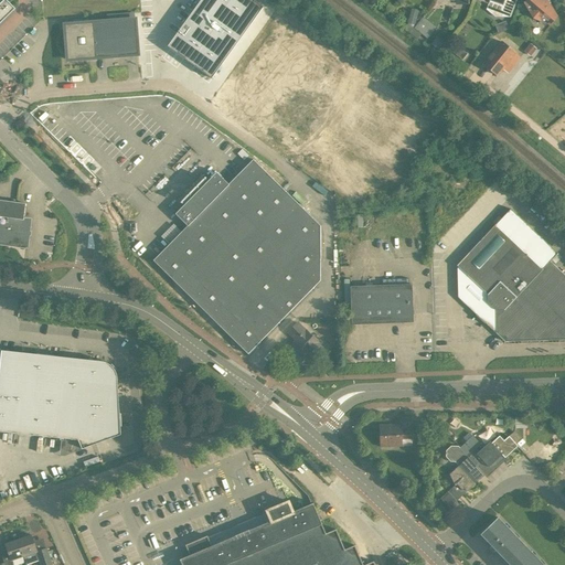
[(0,0),(0,23),(16,9),(6,0),(0,0)]
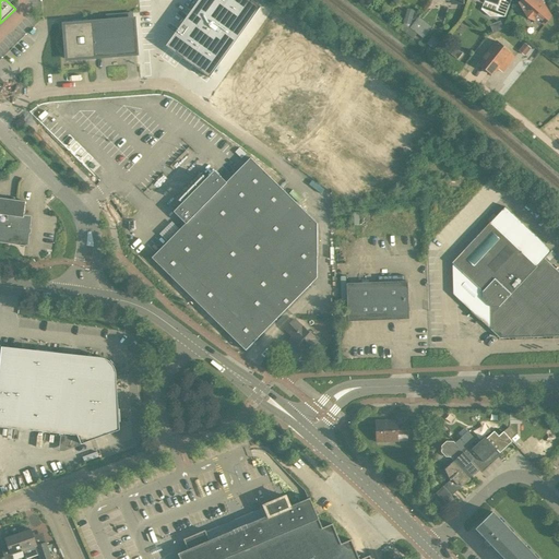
[(250,0),(195,0),(164,45),(178,55),(207,76),(259,6),(250,0)]
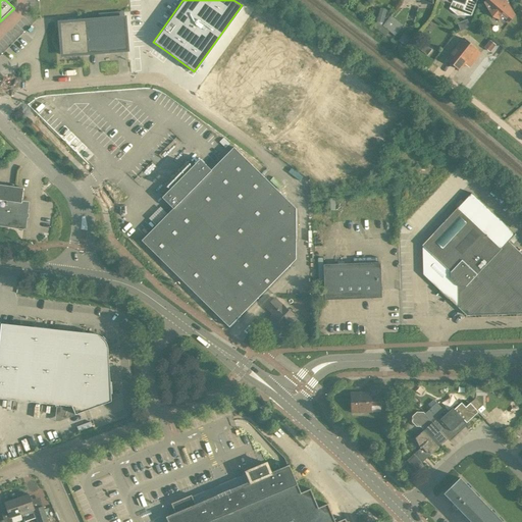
[(452,4),(453,0),(464,4),(464,16),(471,16),(477,0),(441,0),(442,1),(452,4)]
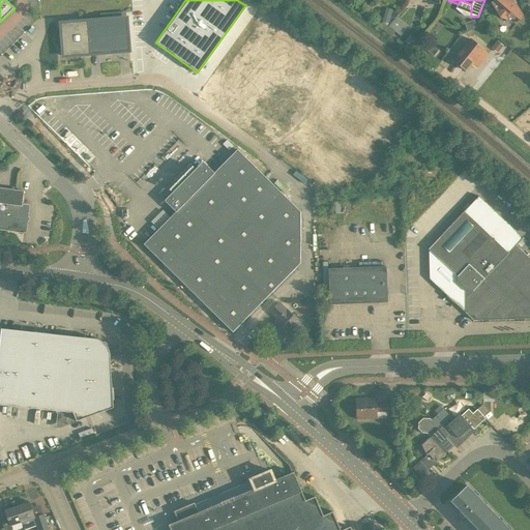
[(493,0),(491,3),(500,18),(516,24),(523,16),(516,3),(517,3),(514,0),(513,0),(493,0)]
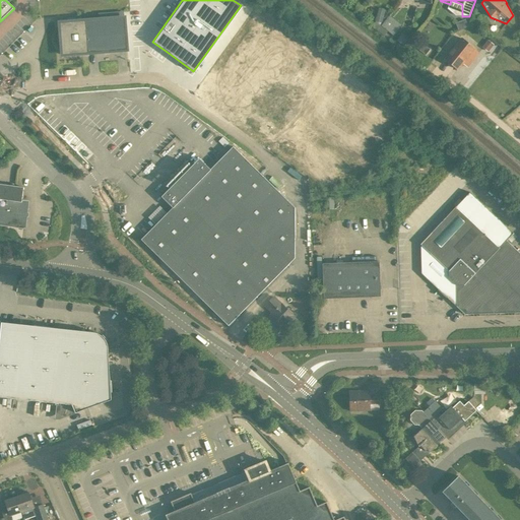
[(373,27),(377,30),(381,25),(385,10),(378,8),(375,20),(377,21),(373,27)]
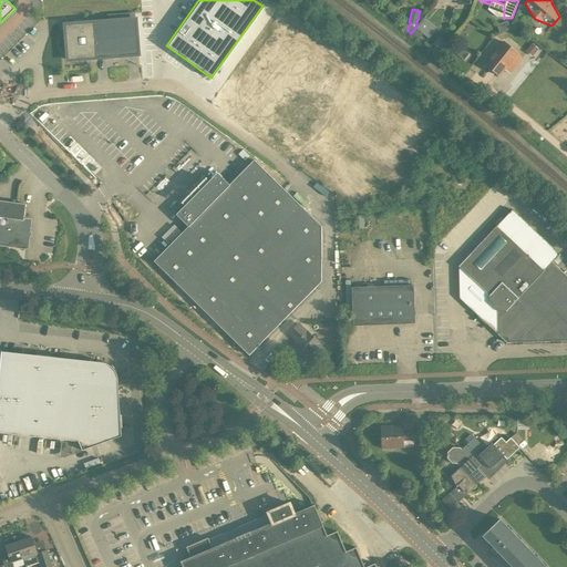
[(415,28),(411,33),(419,39),(423,34),(429,39),(439,28),(424,17),(415,28)]
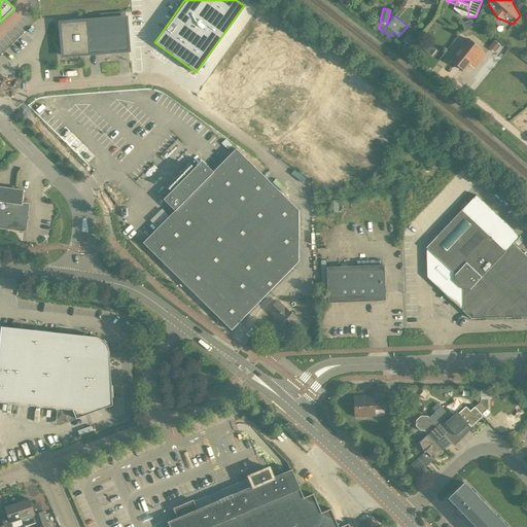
[(473,20),(464,22),(465,28),(475,26),(473,20)]
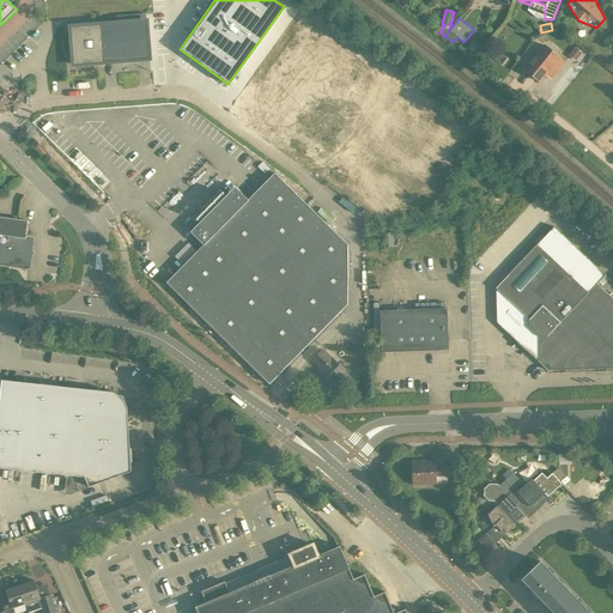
[(147,25),(71,31),(73,68),(150,64),(147,25)]
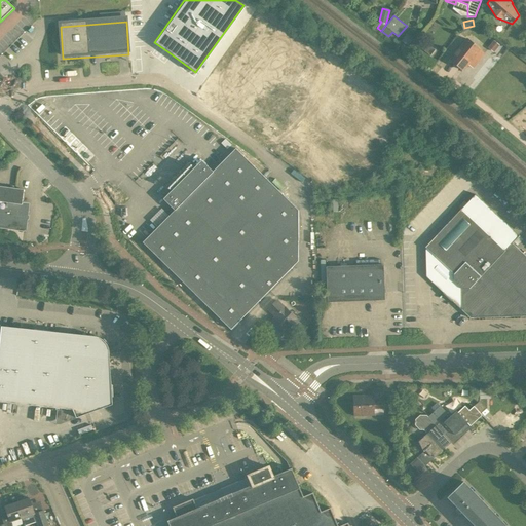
[(266,119),(313,53),(272,25),(226,89),(266,119)]
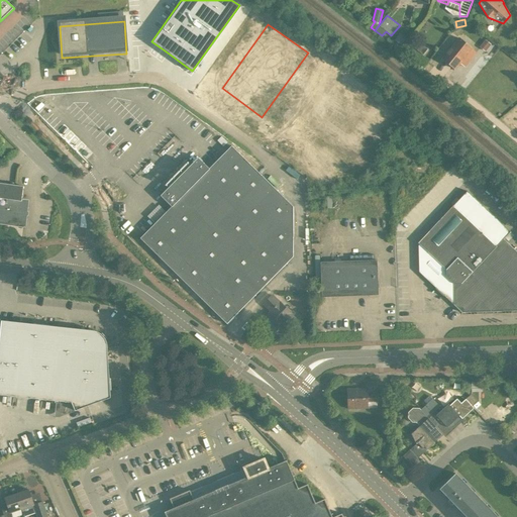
[(443,60),(455,69),(467,55),(472,59),(476,53),(459,39),(443,60)]
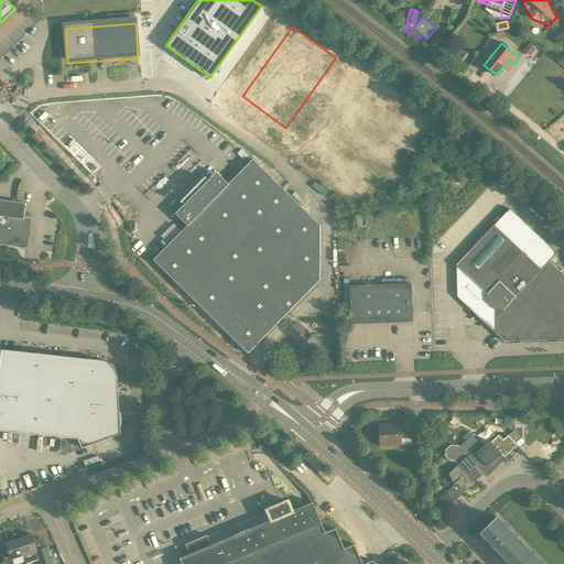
[(529,43),(523,51),(530,56),(535,49),(529,43)]
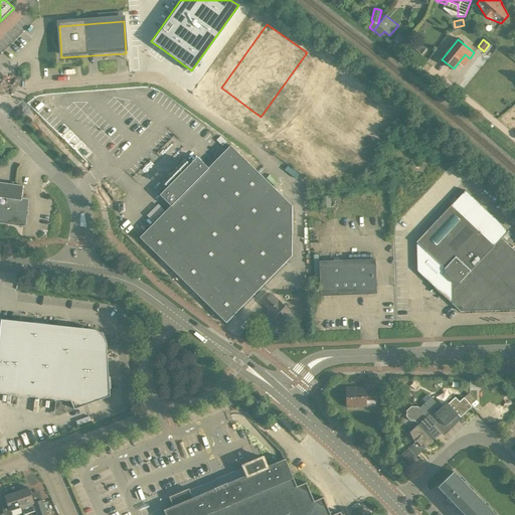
[(230,146),(208,168),(197,157),(160,195),(171,206),(140,237),(226,323),(288,261),(278,251),(292,236),(296,210),(230,146)]
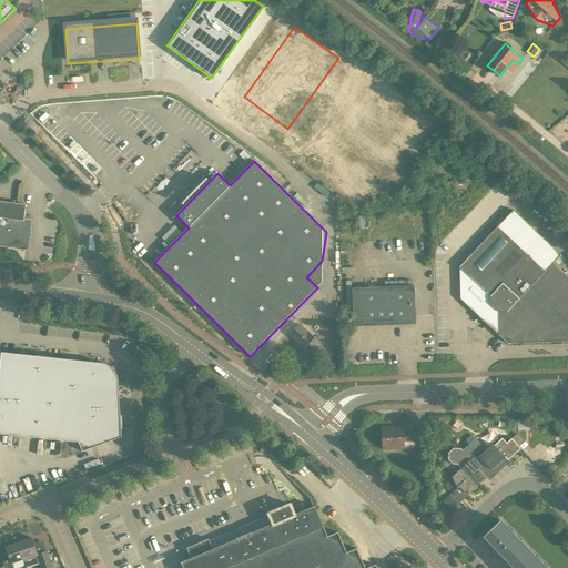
[(0,244),(26,247),(29,221),(23,221),(26,205),(0,201),(0,244)]
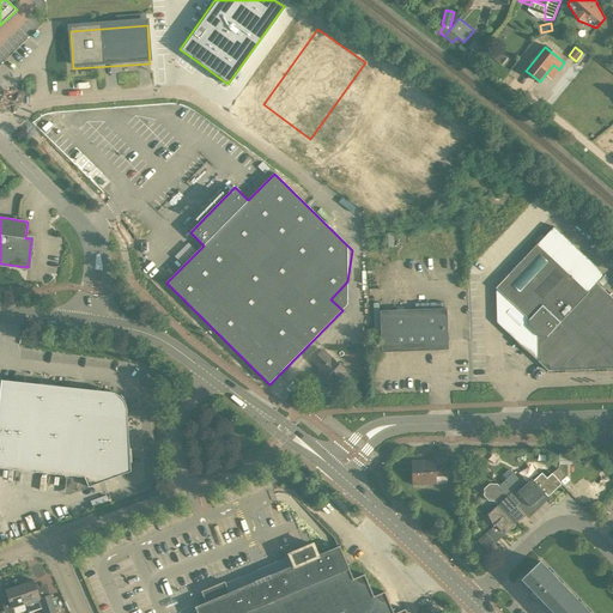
[(584,279),(589,274),(568,254),(558,265),(538,244),(496,289),(529,320),(529,328),(538,337),(539,362),(547,371),(612,369),(612,298),(596,284),(595,286),(590,281),(584,289),(578,283),(583,278),(584,279)]
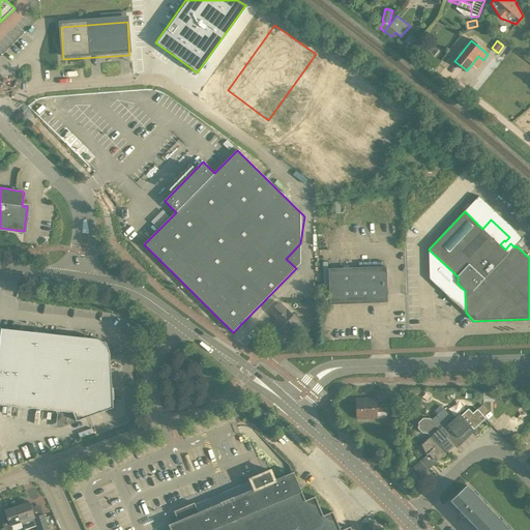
[(328,269),(329,305),(388,303),(386,267),(328,269)]
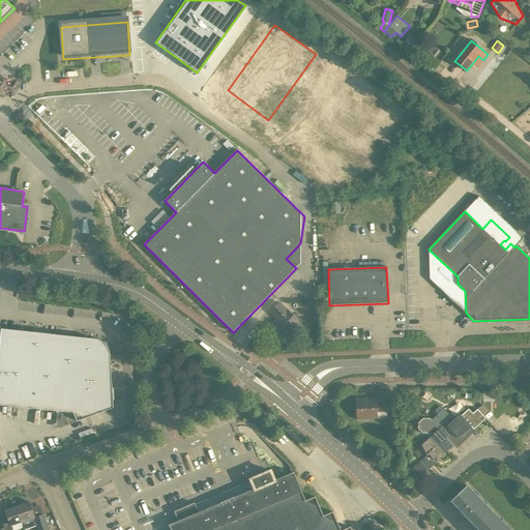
[(100,341),(99,341),(97,340),(95,340),(82,337),(82,340),(72,339),(72,336),(11,330),(11,331),(2,330),(2,329),(1,329),(0,337),(0,405),(74,413),(77,421),(113,408),(110,356),(110,354),(109,353),(109,352),(109,351),(108,350),(108,349),(107,347),(107,346),(106,345),(104,344),(102,343),(100,341)]
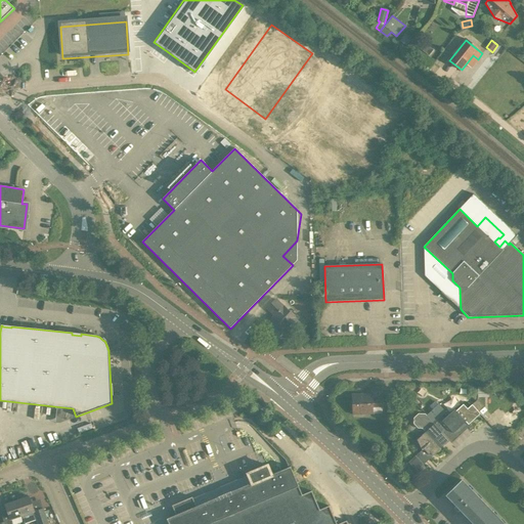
[(387,407),(387,411),(394,411),(393,393),(386,394),(386,398),(379,398),(379,400),(373,400),(373,394),(352,395),(352,415),(373,413),(373,407),(387,407)]
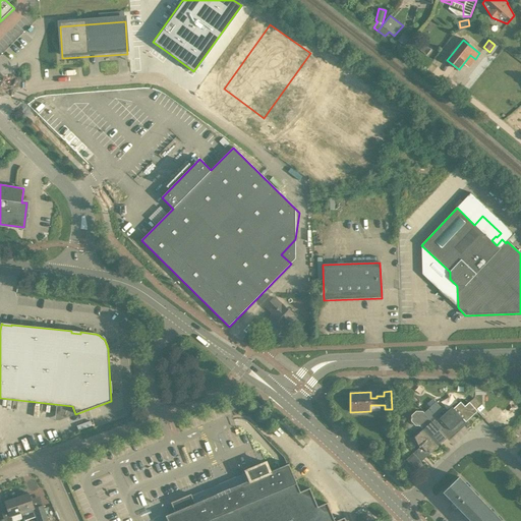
[(422,411),(431,421),(448,438),(453,433),(477,411),(469,402),(465,406),(460,402),(453,408),(452,407),(446,412),(437,402),(424,413),(422,411)]
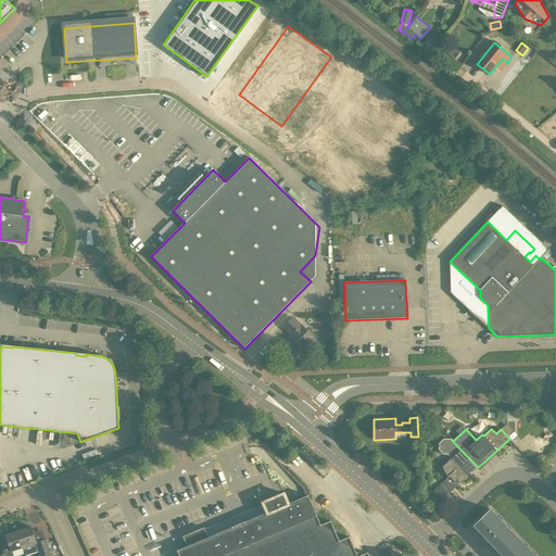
[(460,450),(451,439),(444,439),(439,443),(439,450),(443,455),(447,455),(453,460),(445,467),(452,474),(433,491),(438,495),(444,489),(449,493),(478,467),(460,450)]
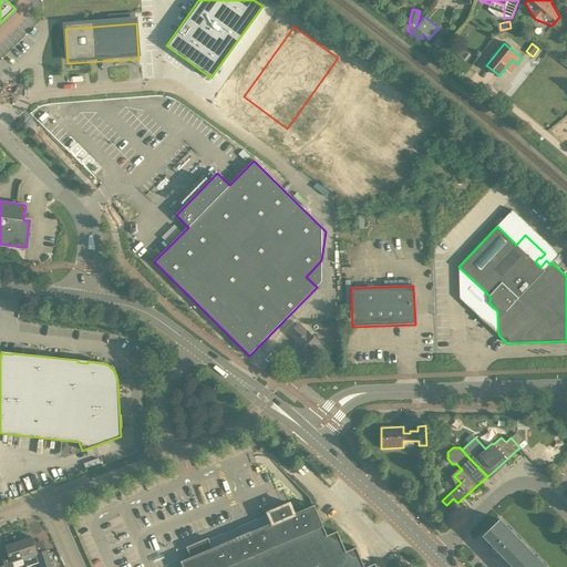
[(183,566),(375,566),(375,564),(366,566),(364,566),(356,547),(346,552),(337,532),(327,536),(315,505),(294,514),(291,508),(289,503),(268,513),(272,523),(213,548),(210,543),(208,538),(186,547),(191,557),(181,562),(183,566)]
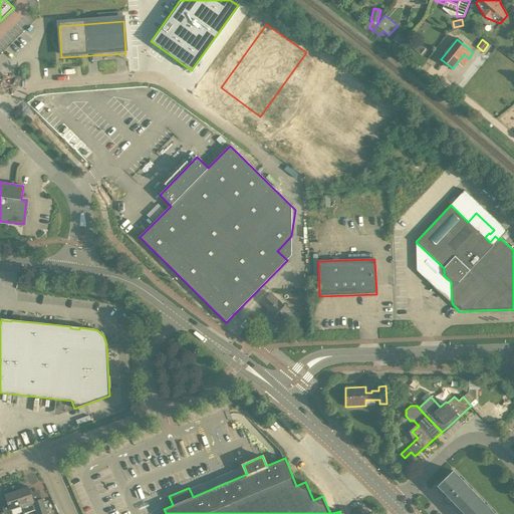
[(437,485),(461,510),(476,495),(453,470),(437,485)]
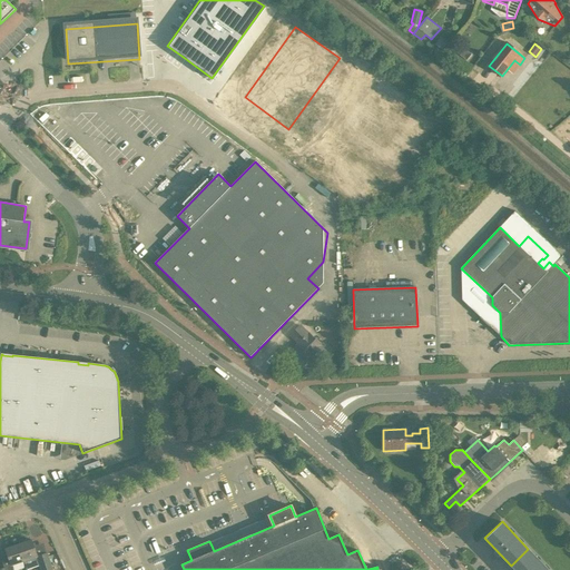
[(31,540),(18,544),(23,562),(23,561),(27,569),(39,564),(40,569),(52,569),(53,569),(57,569),(55,564),(52,566),(48,552),(37,556),(31,540)]
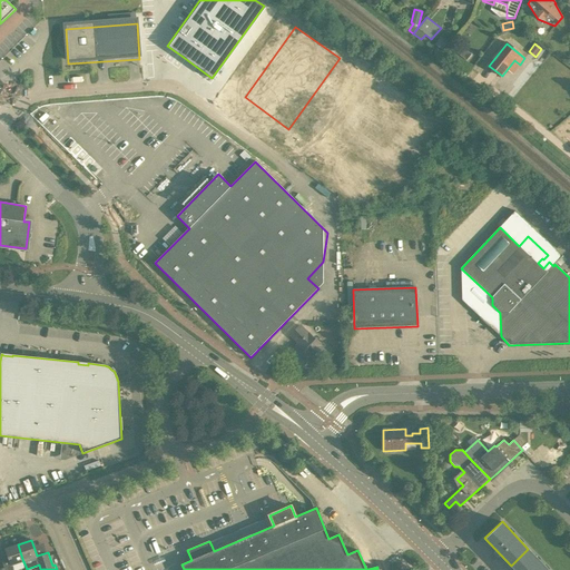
[(23,562),(18,544),(5,549),(8,558),(1,560),(5,568),(0,569),(12,569),(11,566),(23,562)]
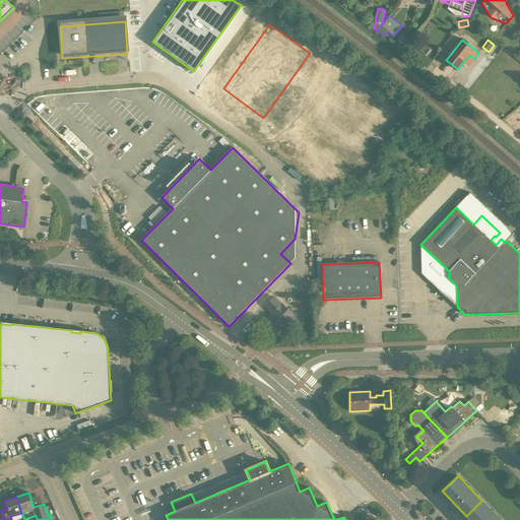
[(466,516),(469,519),(500,519),(481,501),(466,516)]
